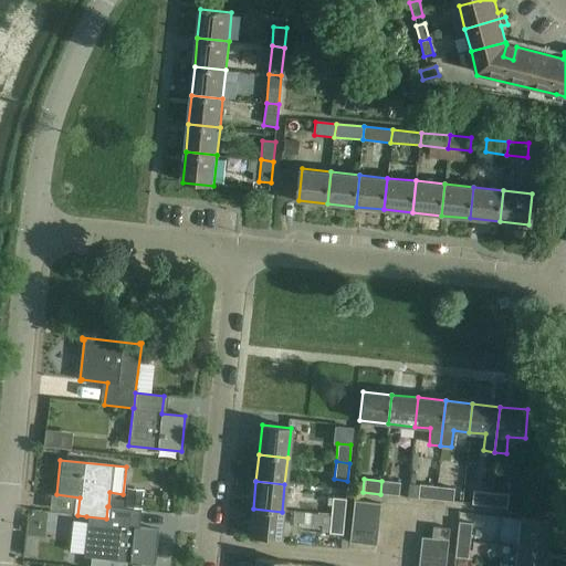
[(399,482),(381,481),(380,494),(398,496),(399,482)]
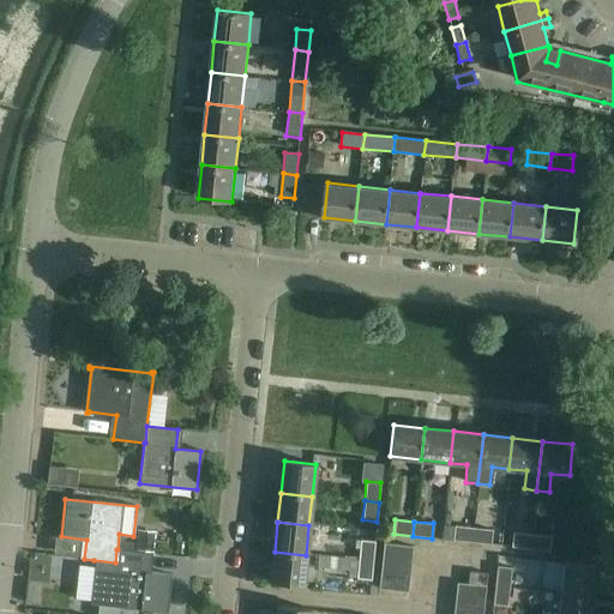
[(441,539),(471,542),(474,528),(455,525),(453,530),(443,529),(441,539)]
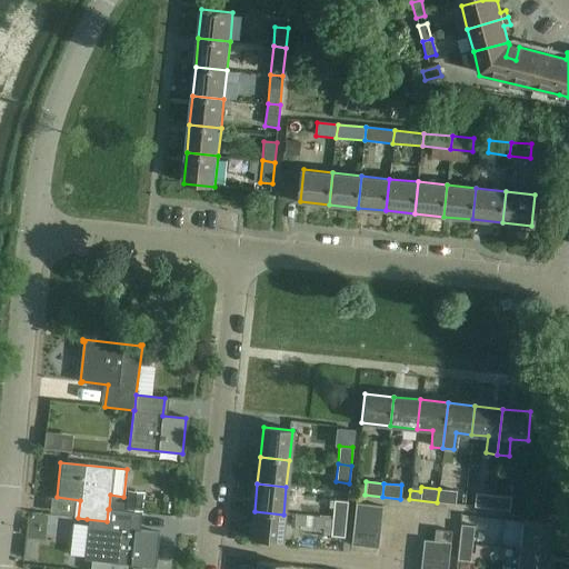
[(439,489),(437,502),(455,505),(457,491),(439,489)]
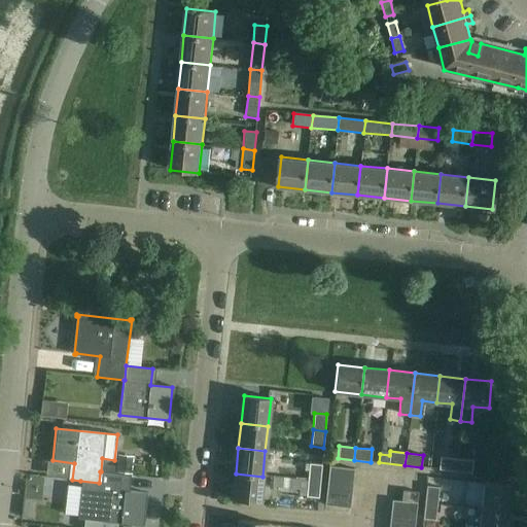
[(455,471),(457,459),(441,457),(438,469),(455,471)]
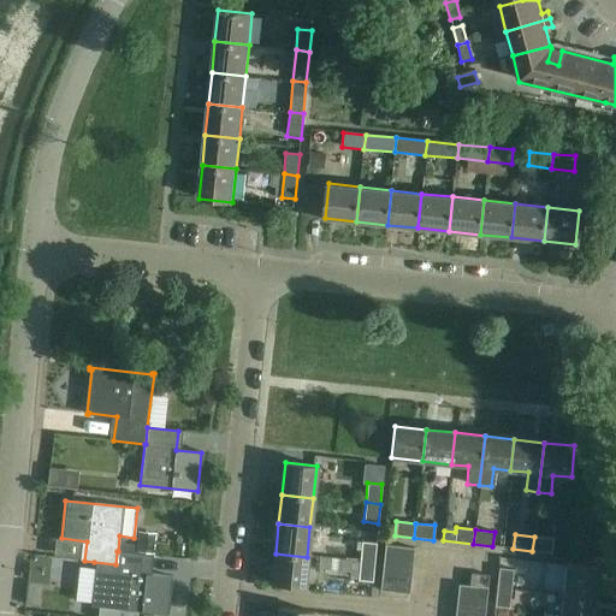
[(554,538),(534,537),(532,551),(551,552),(554,538)]
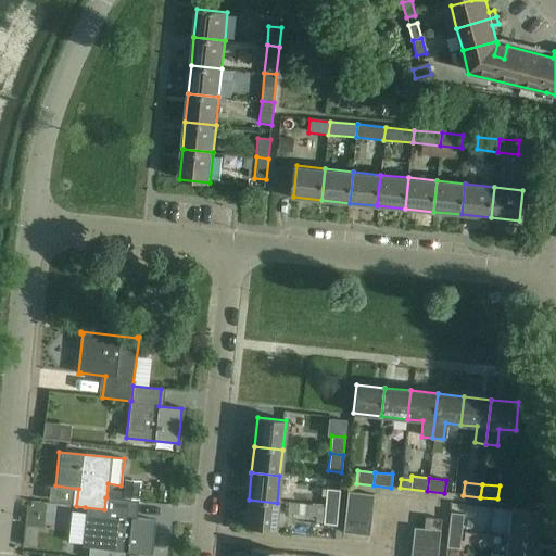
[(326,489),(325,506),(338,507),(339,490),(326,489)]
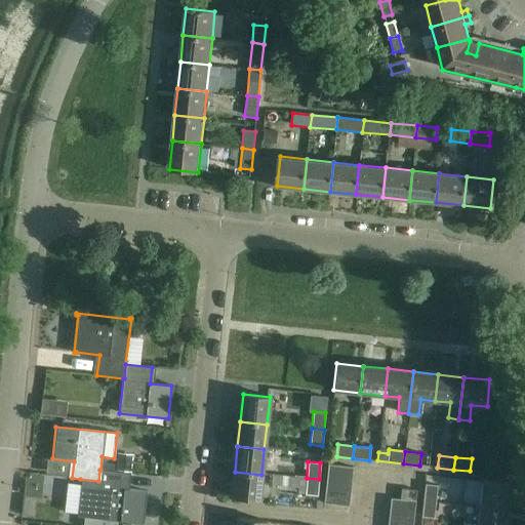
[(328,465),(327,478),(351,480),(353,468),(328,465)]
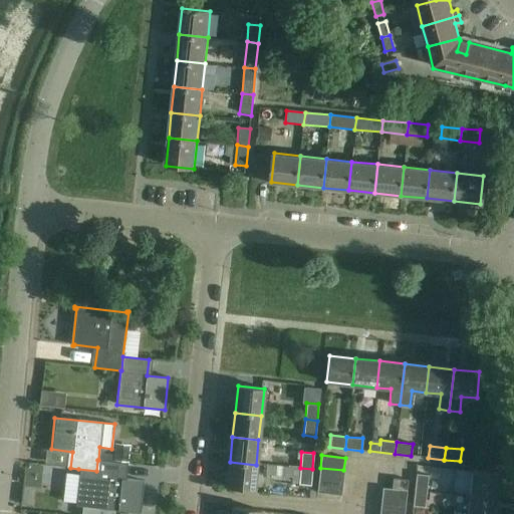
[(96,471),(78,469),(74,506),(91,508),(140,513),(143,481),(121,479),(123,463),(98,460),(97,460),(96,471)]
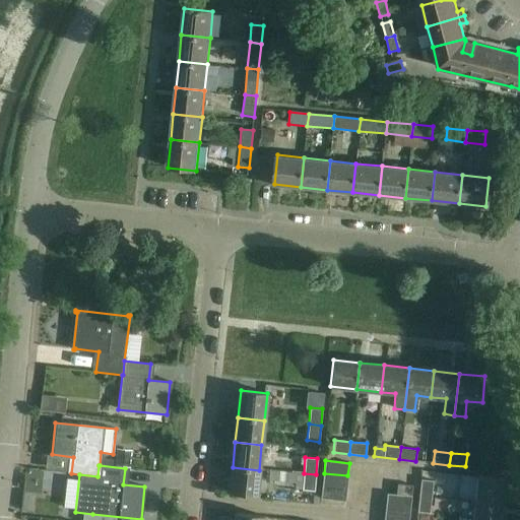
[(259,470),(233,467),(230,492),(256,495),(259,470)]
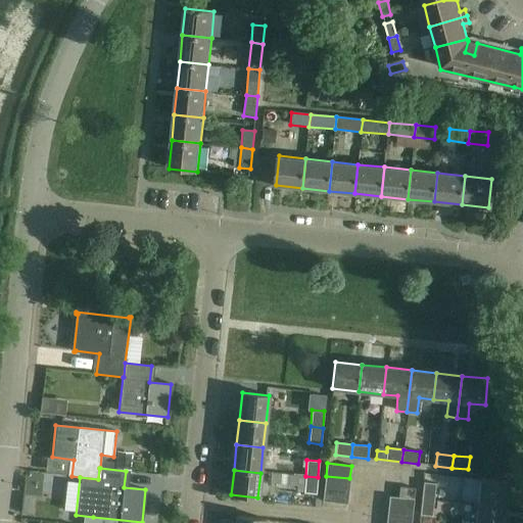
[(318,477),(305,476),(303,492),(316,493),(318,477)]
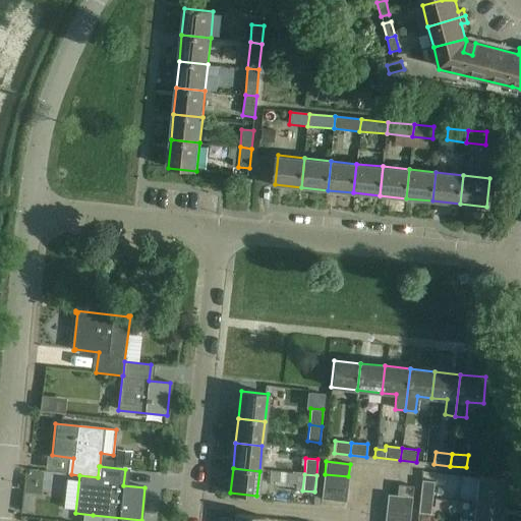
[(325,474),(323,485),(347,488),(348,476),(325,474)]
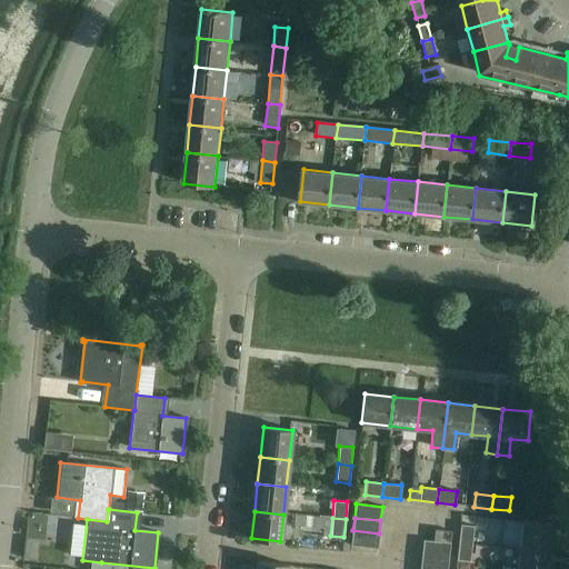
[(520,550),(549,552),(552,523),(522,520),(520,550)]
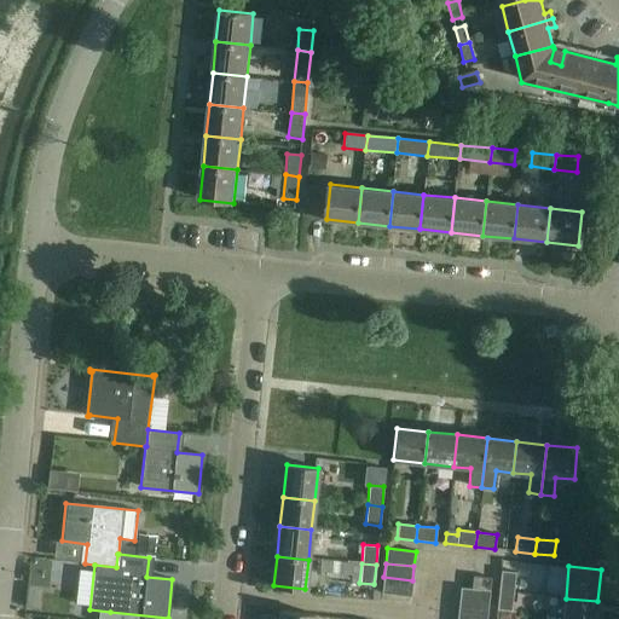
[(501,571),(499,585),(514,586),(516,572),(501,571)]
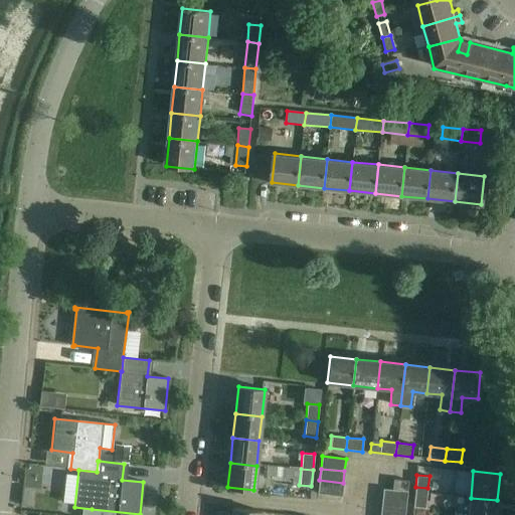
[(343,483),(319,480),(318,494),(342,497),(343,483)]
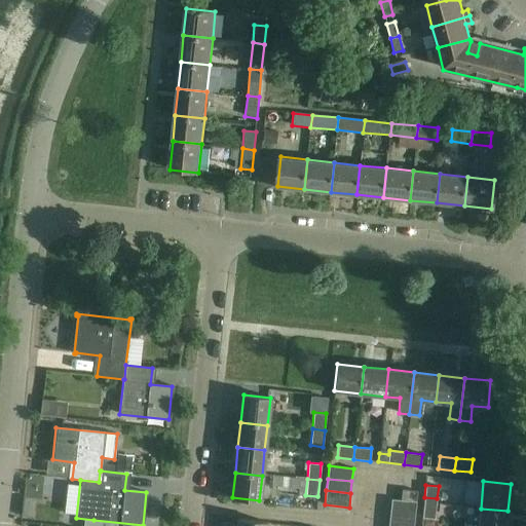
[(402,490),(401,500),(416,502),(417,491),(402,490)]
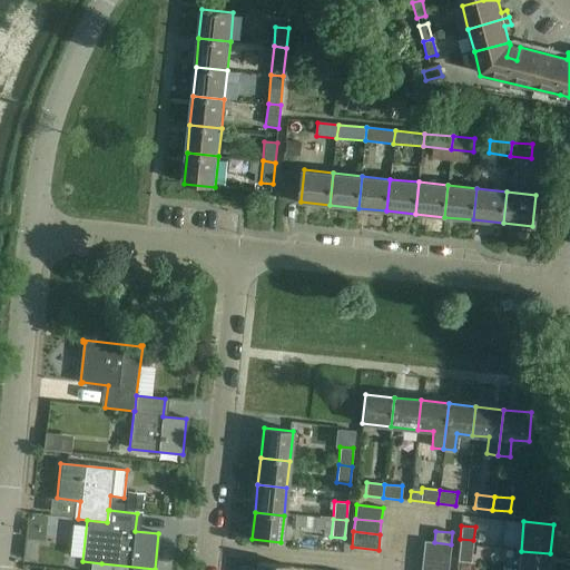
[(473,540),(460,539),(458,561),(471,562),(473,540)]
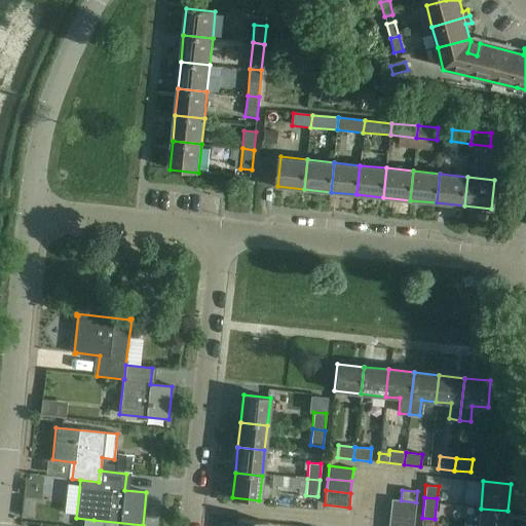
[(391,499),(390,512),(415,515),(416,502),(401,500),(391,499)]
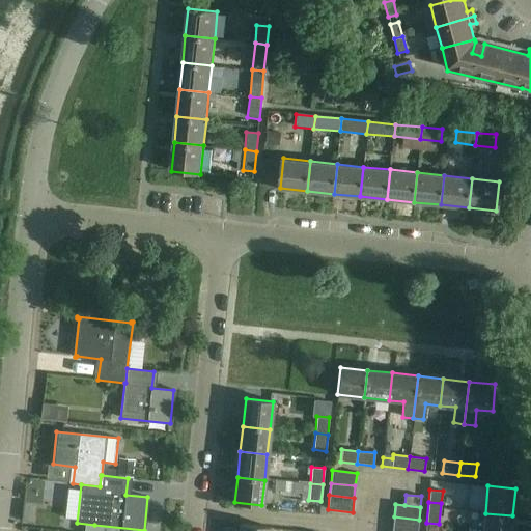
[(485,513),(482,530),(510,530),(512,515),(485,513)]
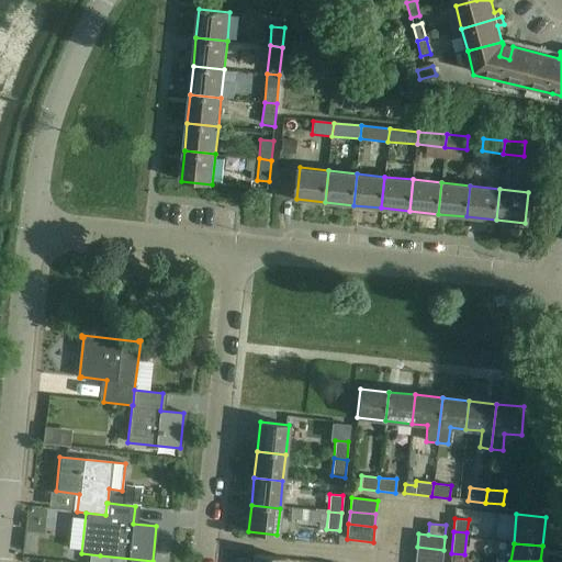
[(417,547),(415,560),(434,561),(441,561),(444,550),(417,547)]
